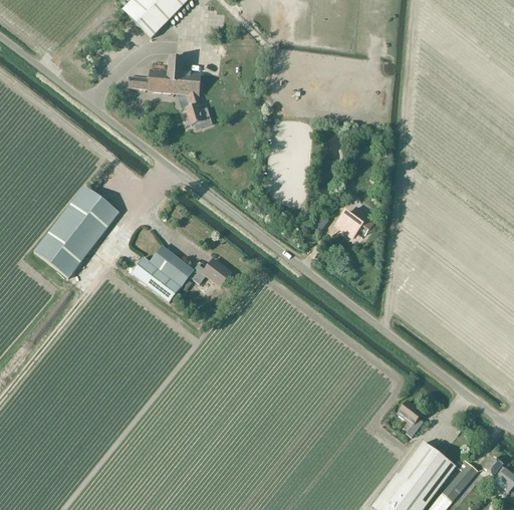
[(130,0),(122,8),(152,36),(186,0),(130,0)]
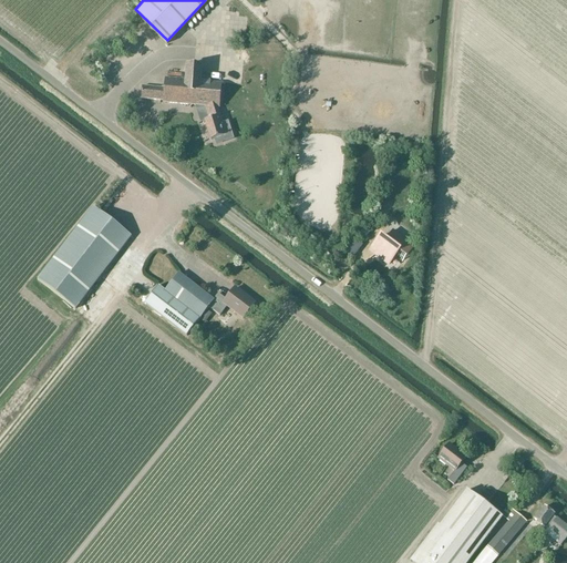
[(163,99),(209,103),(213,113),(205,116),(210,136),(224,132),(220,121),(224,120),(219,104),(220,104),(222,79),(203,77),(204,62),(187,61),(184,75),(165,74),(164,84),(143,82),(141,95),(163,98),(163,99)]
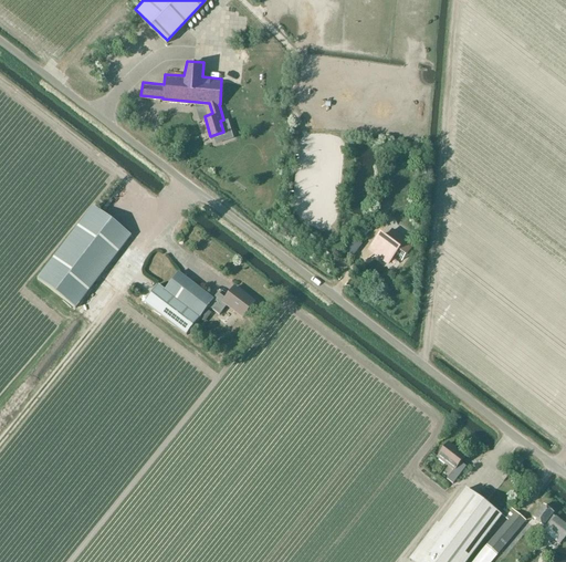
[(93,203),(38,276),(76,304),(132,232),(93,203)]
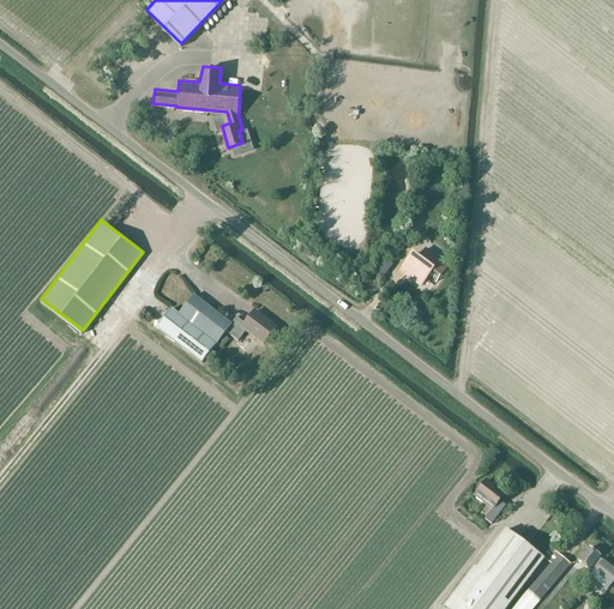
[(395,240),(390,247),(397,252),(402,245),(395,240)]
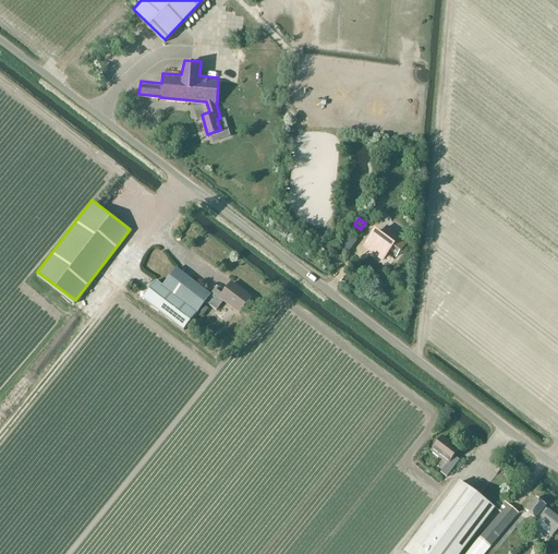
[(389,248),(396,254),(407,239),(387,225),(381,231),(376,228),(366,240),(370,242),(370,247),(383,256),(389,248)]
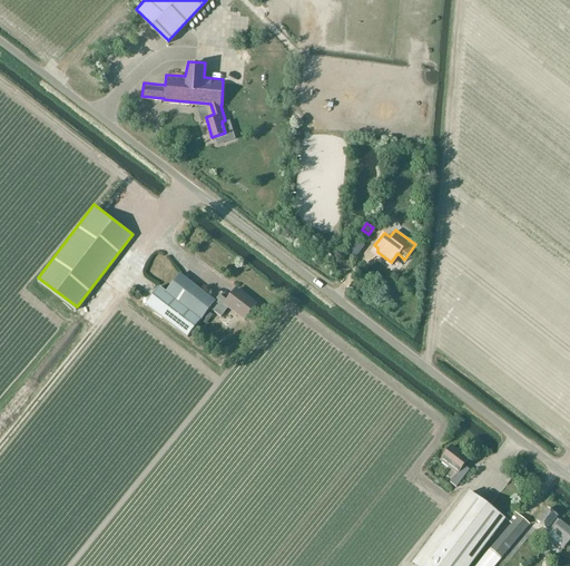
[(236,285),(227,296),(219,291),(215,298),(180,270),(166,289),(159,283),(145,302),(188,334),(210,305),(222,313),(228,305),(244,316),(256,301),(236,285)]
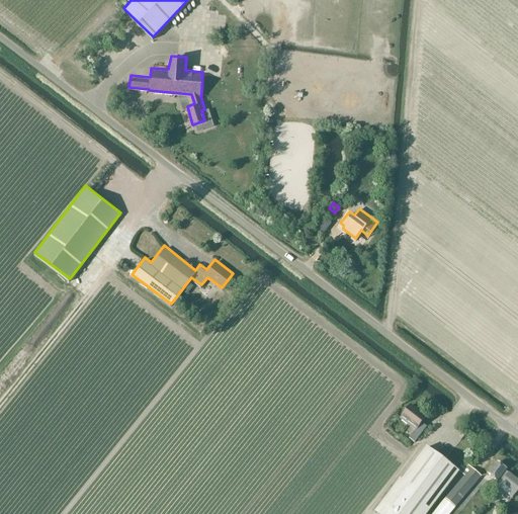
[(415,439),(423,428),(418,424),(426,414),(410,402),(401,416),(415,427),(410,435),(415,439)]
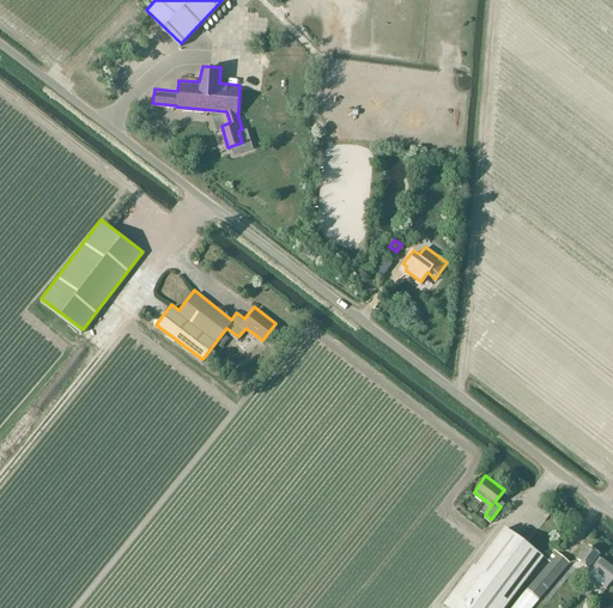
[(445,603),(451,607),(502,607),(544,554),(505,526),(445,603)]
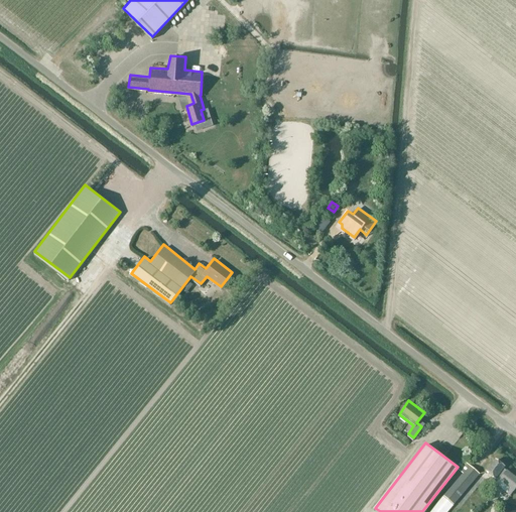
[(515,484),(515,474),(504,466),(505,465),(496,457),(486,469),(496,477),(496,476),(499,478),(500,478),(510,486),(507,490),(510,493),(515,484)]
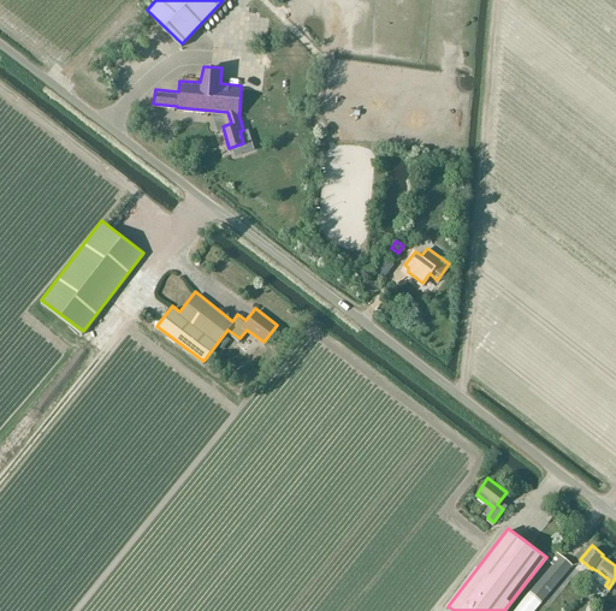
[(543,599),(573,563),(554,546),(545,555),(554,562),(531,589),(543,599)]
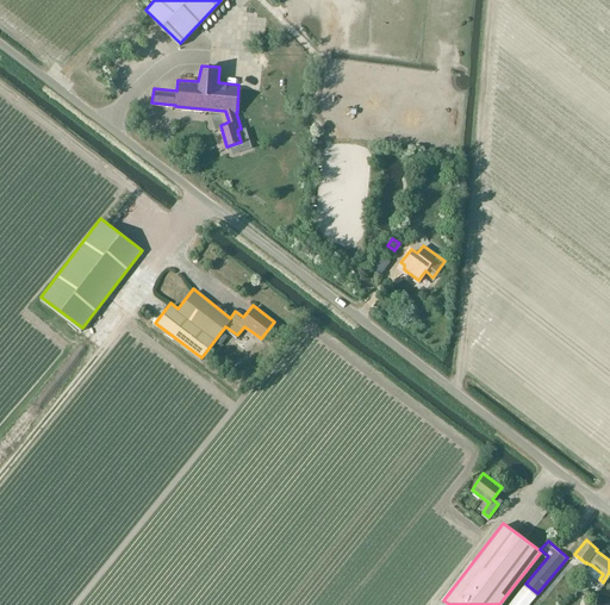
[(506,604),(527,604),(536,593),(524,584),(506,604)]
